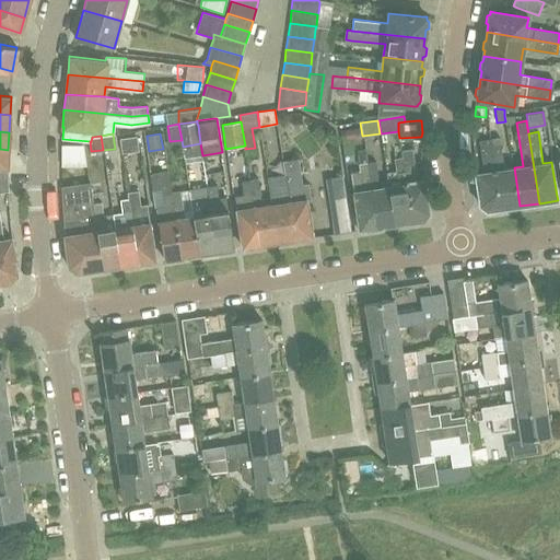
[(119,138),(121,153),(139,150),(137,136),(119,138)]
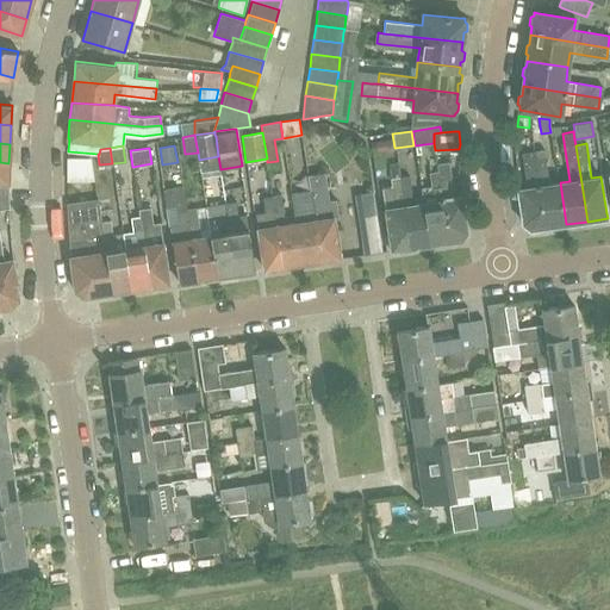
[(545,149),(534,150),(546,228),(566,224),(560,182),(551,184),(545,149)]
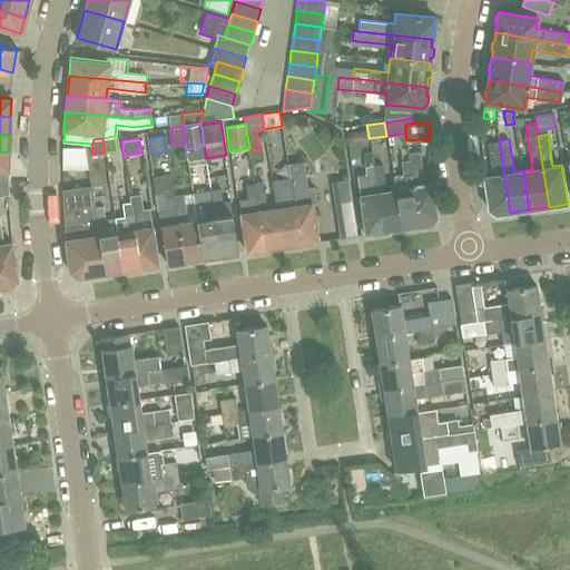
[(495,214),(495,215),(510,213),(499,140),(488,143),(493,176),(484,177),(489,209),(495,214)]
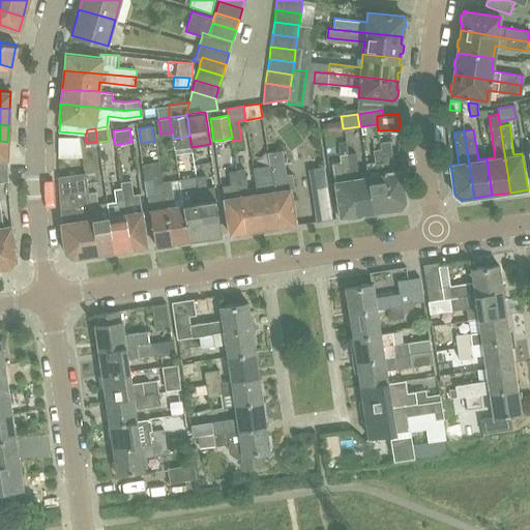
[(59,137),(59,157),(81,157),(78,137),(59,137)]
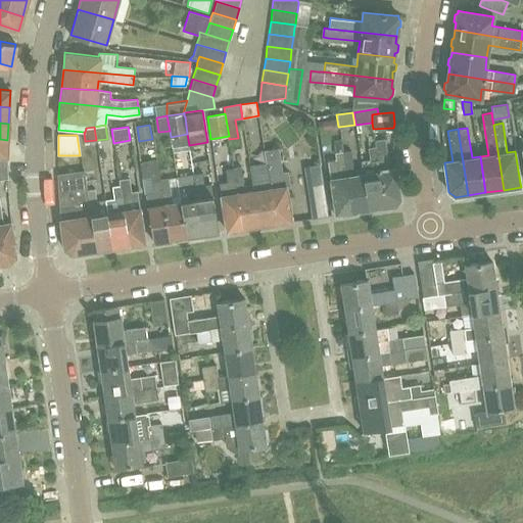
[(374,138),(375,146),(385,207),(395,205),(400,199),(395,168),(389,169),(384,136),(374,138)]
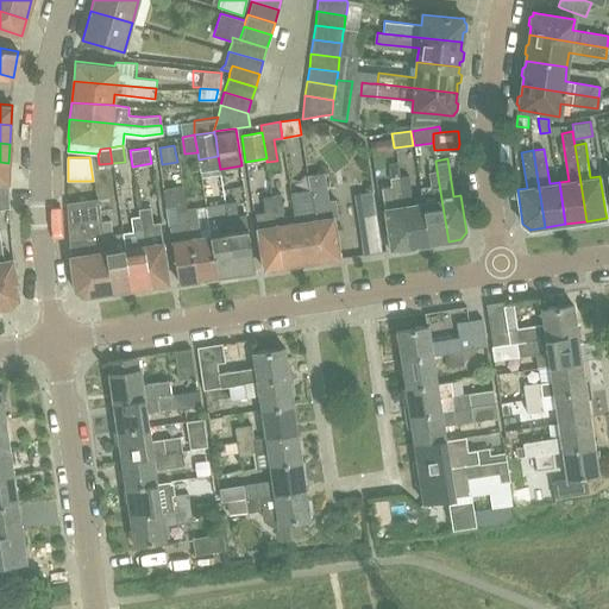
[(449,242),(437,170),(426,171),(428,186),(420,187),(422,202),(428,244),(449,242)]
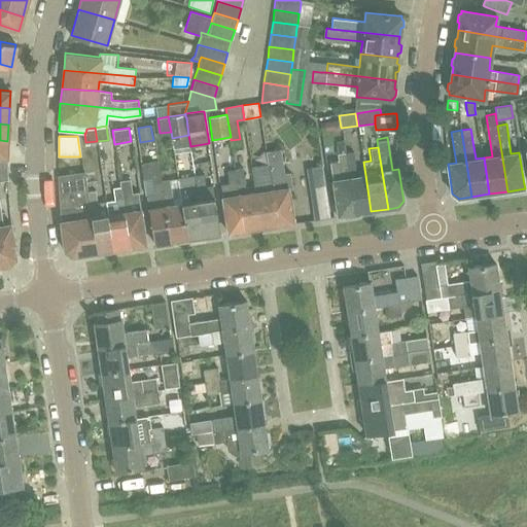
[(278,224),(293,221),(288,188),(292,187),(290,172),(285,173),(281,148),(267,151),(268,164),(278,224)]
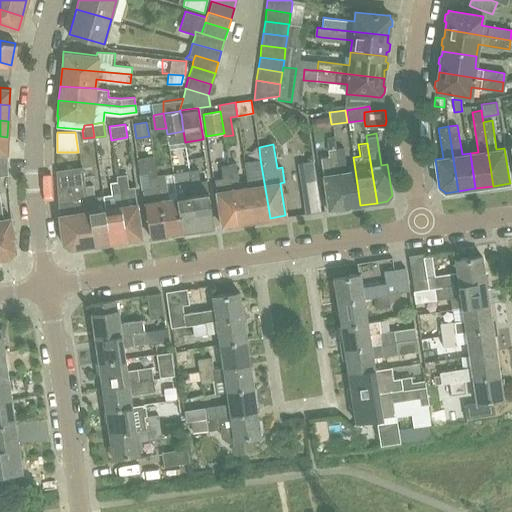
[(342,147),(335,148),(344,208),(360,205),(355,170),(346,171),(342,147)]
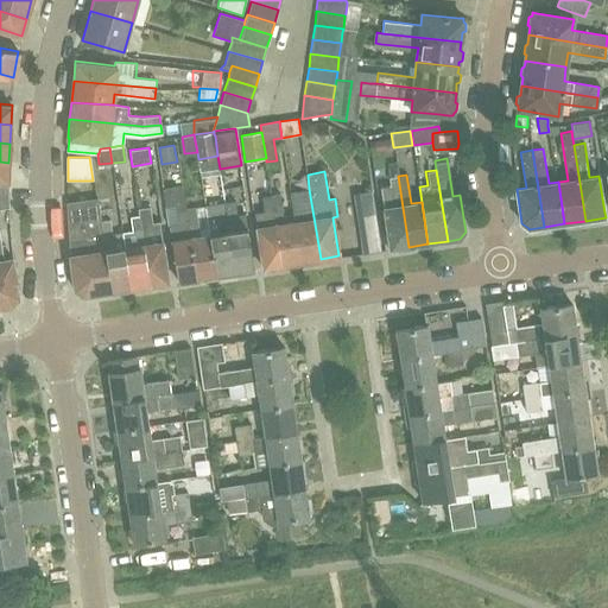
[(391,249),(409,247),(398,176),(388,177),(390,185),(381,187),(391,249)]
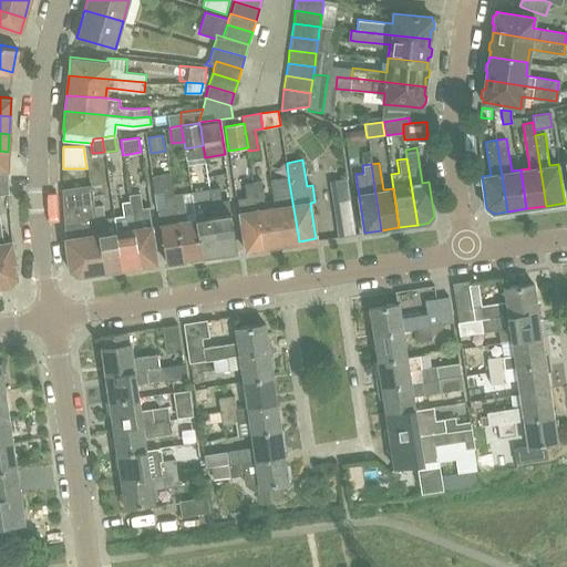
[(299,241),(288,176),(270,178),(275,206),(281,244),(299,241)]
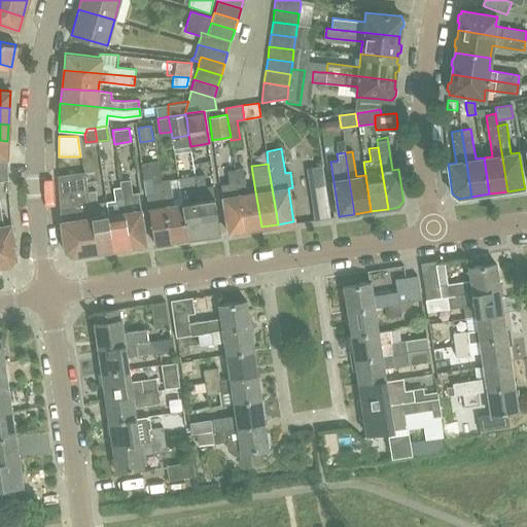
[(235,169),(245,230),(261,226),(255,191),(247,192),(243,167),(235,169)]
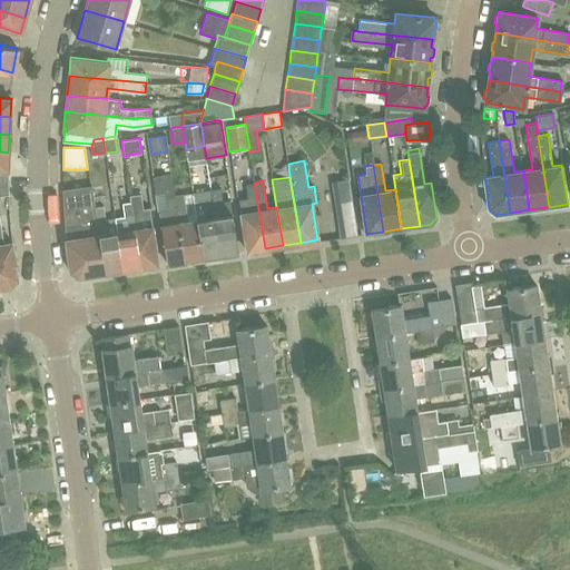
[(239,199),(242,213),(247,251),(265,248),(254,183),(245,184),(247,198),(239,199)]
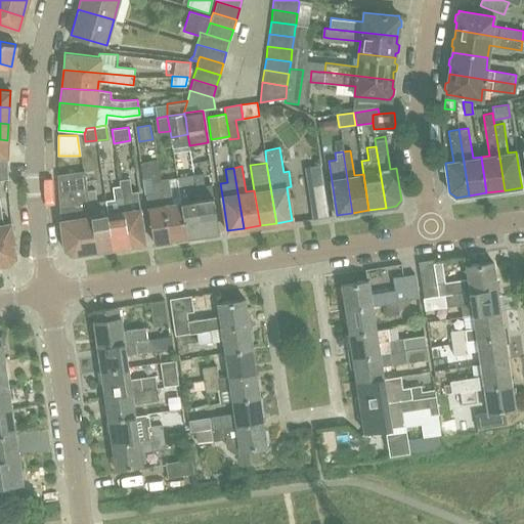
[(97,250),(87,190),(84,170),(57,173),(61,220),(66,250),(71,254),(97,250)]
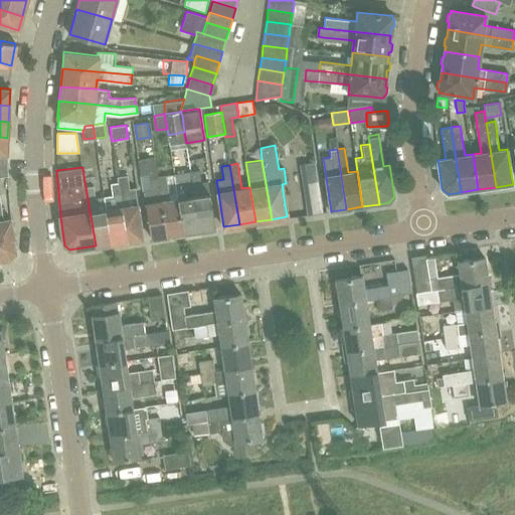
[(142,179),(145,203),(151,237),(166,235),(157,175),(157,169),(149,171),(150,178),(142,179)]
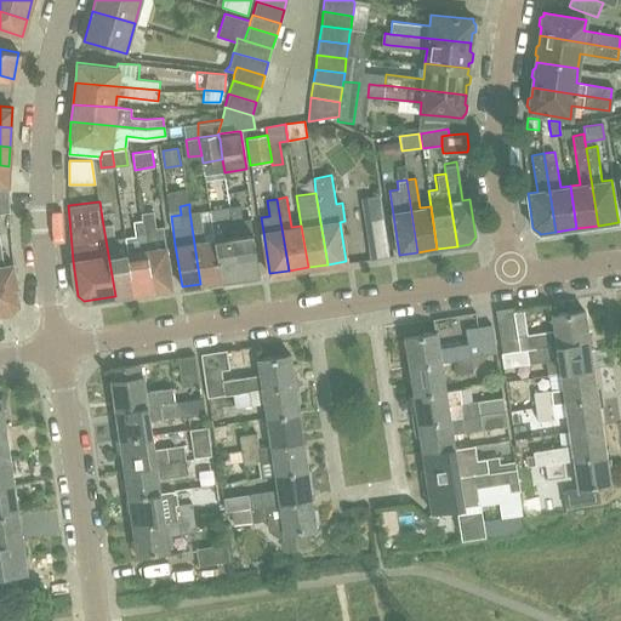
[(258,275),(252,233),(250,218),(241,220),(239,205),(229,206),(240,278),(258,275)]
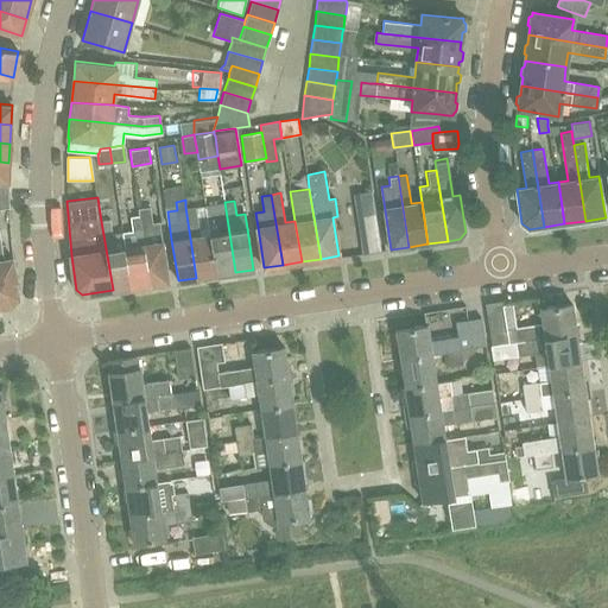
[(206,204),(210,234),(216,274),(235,272),(225,202),(206,204)]
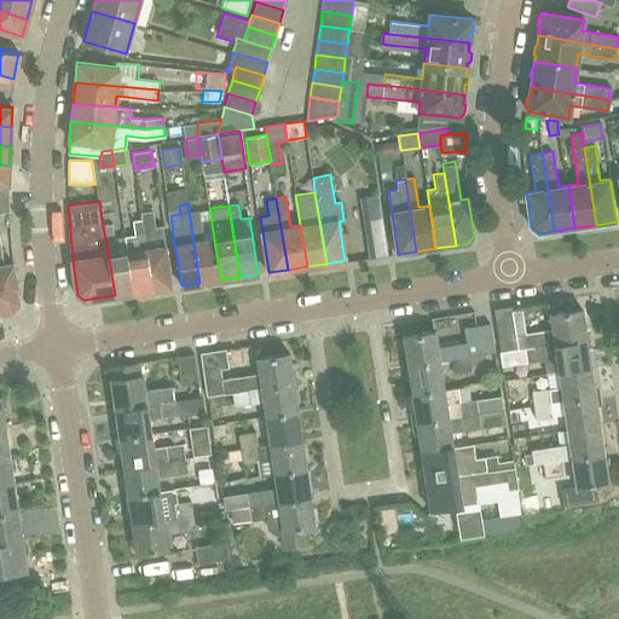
[(198,209),(189,210),(200,283),(220,279),(214,238),(203,239),(198,209)]
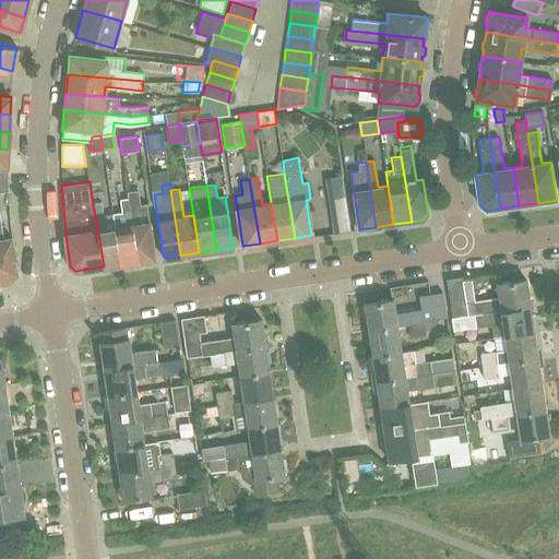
[(128,192),(128,197),(139,261),(156,259),(150,222),(145,194),(139,195),(138,190),(128,192)]
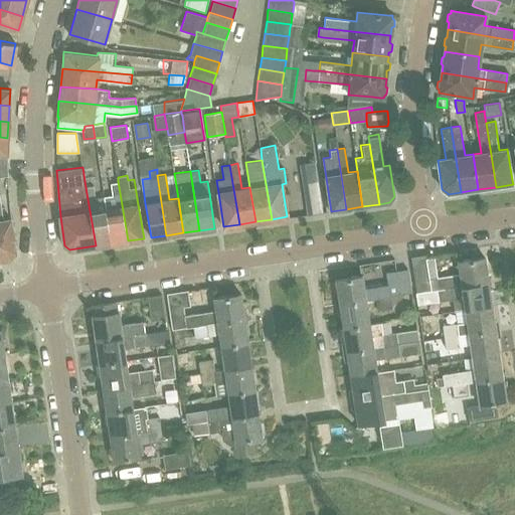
[(128,240),(118,181),(112,182),(114,195),(104,197),(111,243),(128,240)]
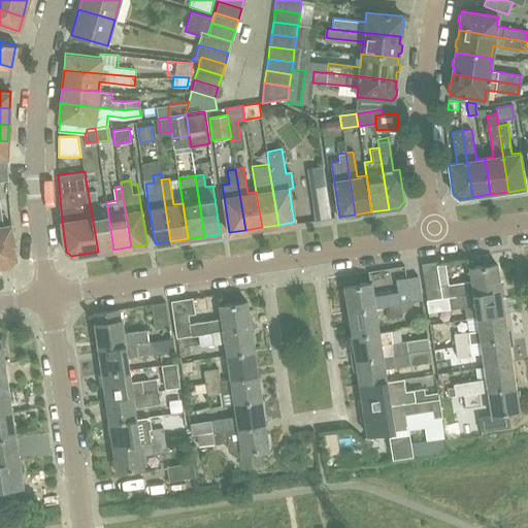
[(96,191),(88,192),(98,252),(113,250),(106,202),(98,203),(96,191)]
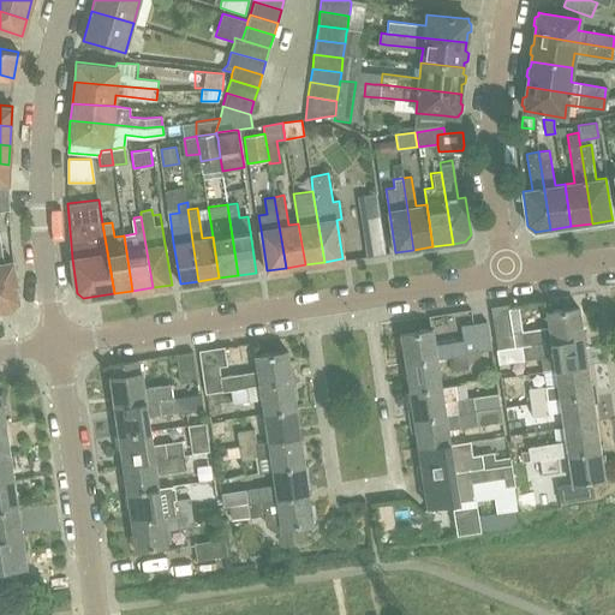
[(0,310),(11,309),(18,300),(12,261),(4,262),(0,240),(0,310)]
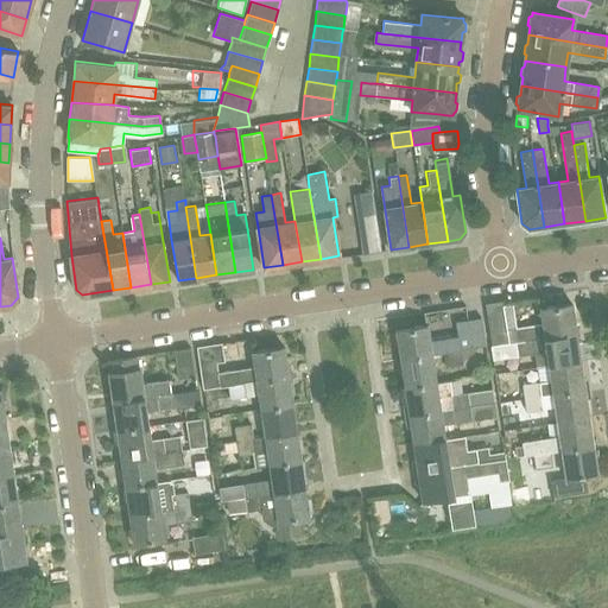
[(507,328),(505,315),(502,301),(485,303),(487,317),(492,344),(517,341),(514,327),(507,328)]
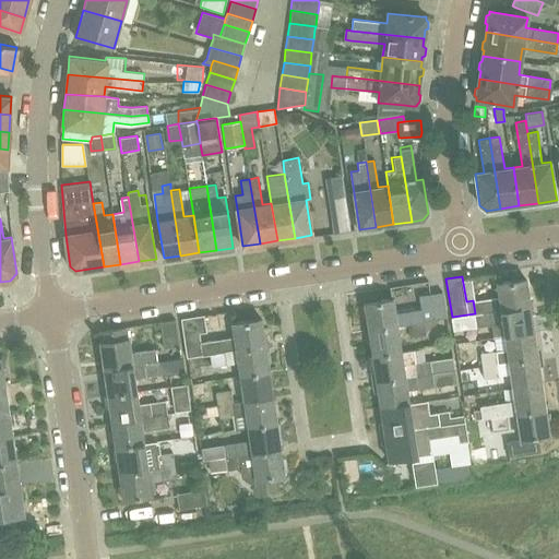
[(473,300),(475,313),(490,311),(501,309),(531,305),(526,280),(498,283),(499,297),(473,300)]
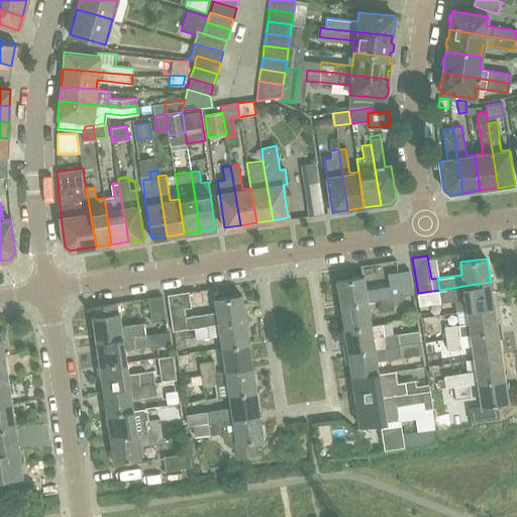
[(389,285),(366,289),(365,277),(337,281),(341,305),(368,301),(378,299),(393,297),(413,294),(409,269),(398,271),(387,273),(389,285)]
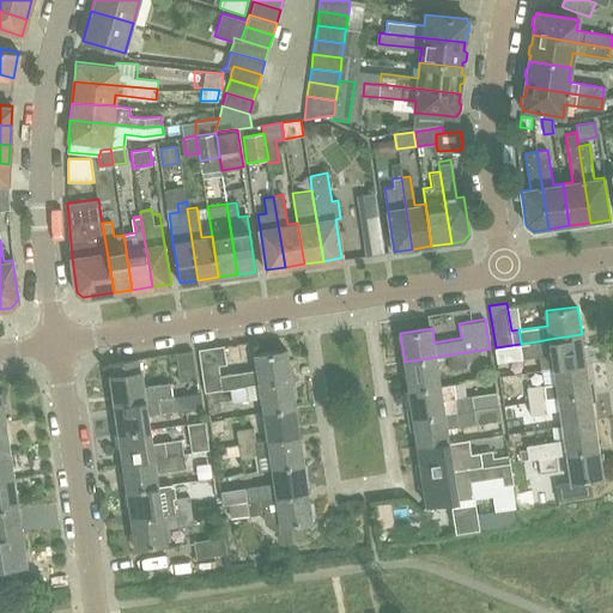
[(586,364),(582,334),(550,339),(538,341),(540,356),(542,370),(554,369),(586,364)]
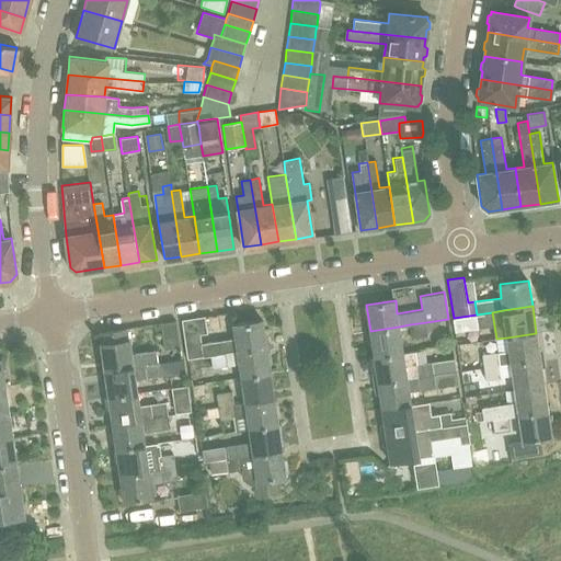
[(494,325),(492,312),(477,315),(478,328),(494,325)]
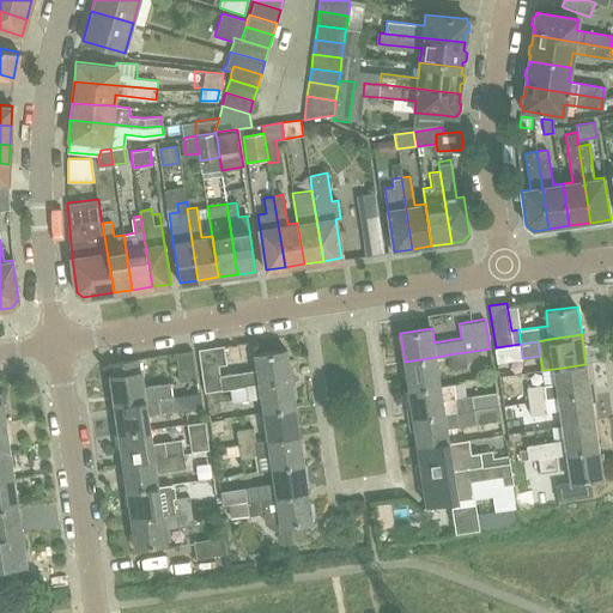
[(222,389),(230,388),(291,378),(286,350),(254,354),(256,369),(219,375),(218,365),(226,364),(223,345),(198,349),(205,392),(222,389)]
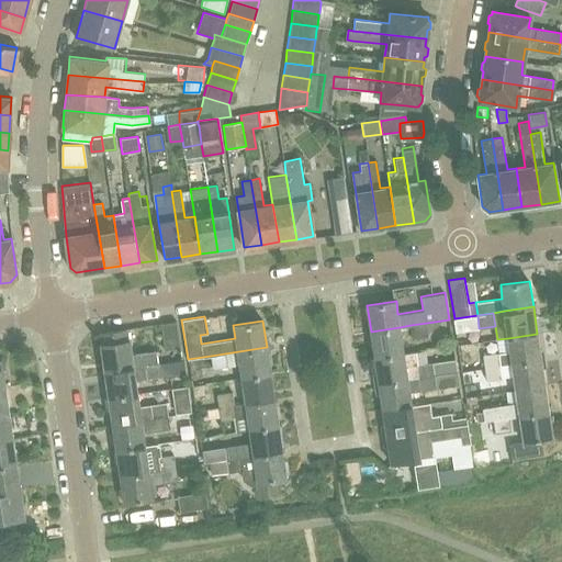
[(181,347),(177,321),(161,323),(165,349),(181,347)]
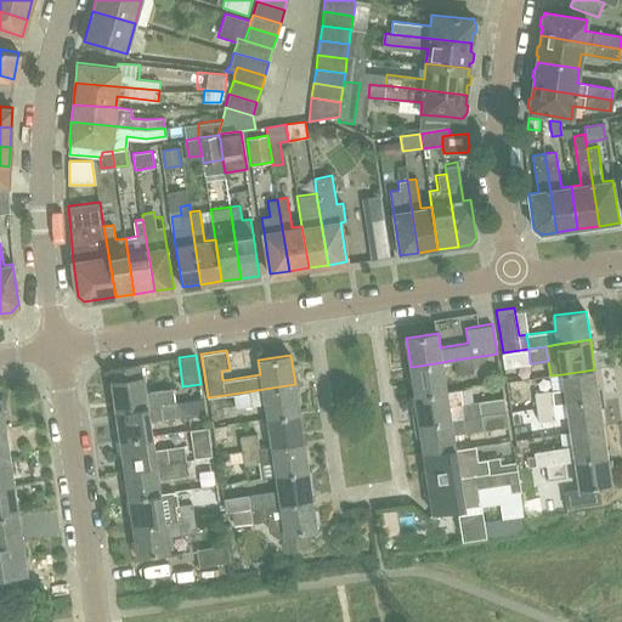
[(473,357),(454,360),(457,374),(475,372),(473,357)]
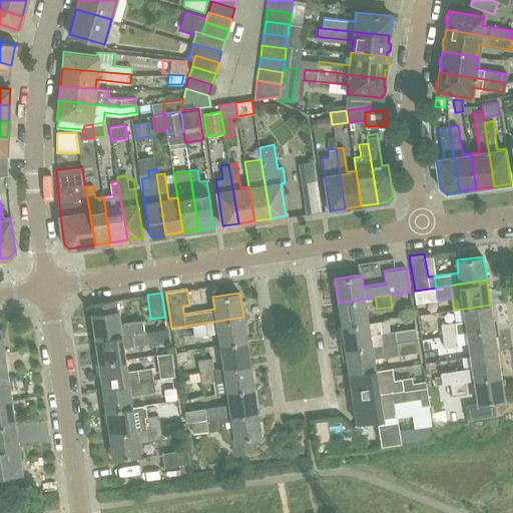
[(339,303),(342,326),(369,323),(365,299),(339,303)]
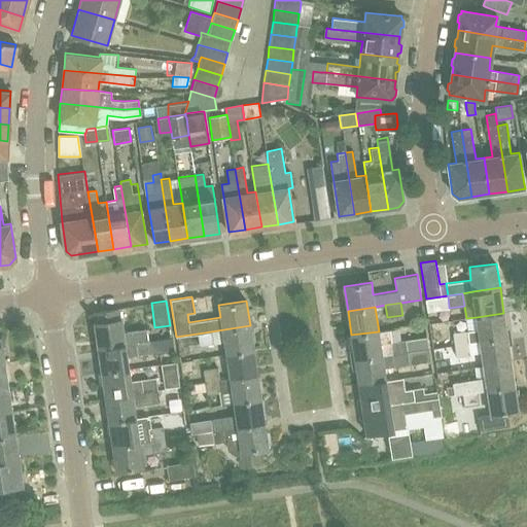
[(98,349),(150,341),(149,330),(125,334),(123,320),(120,320),(118,309),(94,312),(95,324),(98,349)]
